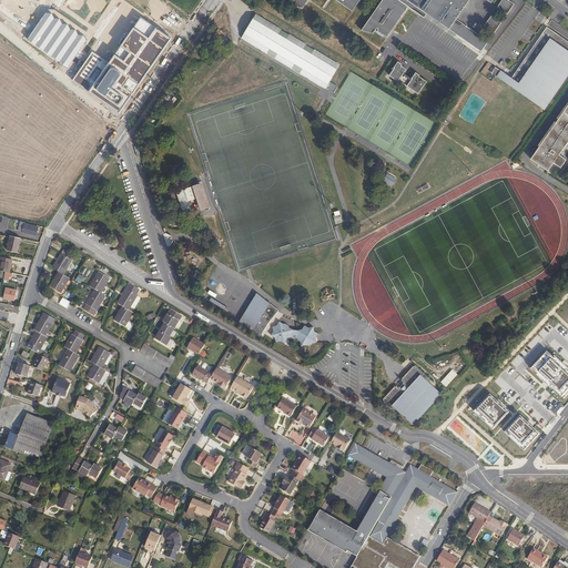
[(285,0),(301,10),(307,0),(333,0),(352,13),(361,0),(383,0),(381,3),(362,32),(373,36),(376,30),(387,38),(411,6),(413,7),(415,3),(411,0),(285,0)]
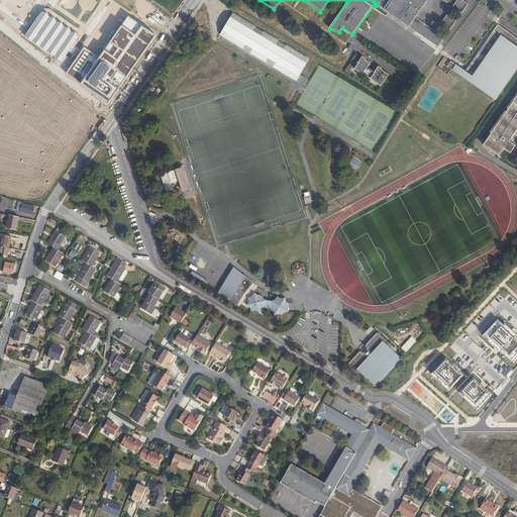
[(393,0),(388,8),(390,10),(390,11),(438,44),(445,35),(417,15),(426,0),(393,0)]
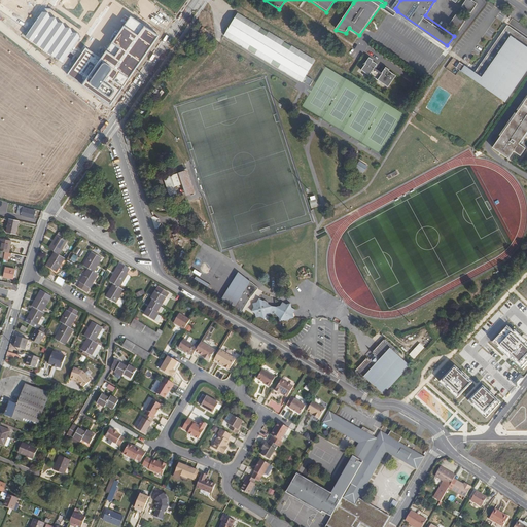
[(476,0),(465,0),(463,4),(471,10),(478,1),(476,0)]
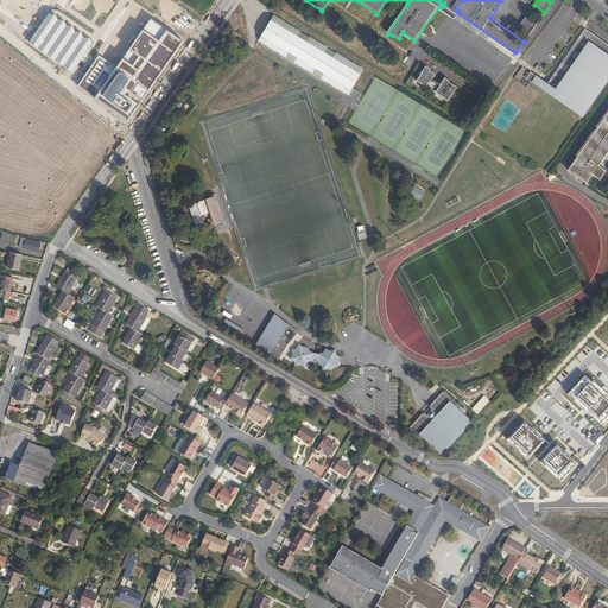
[(73,71),(93,44),(49,13),(30,42),(73,71)]
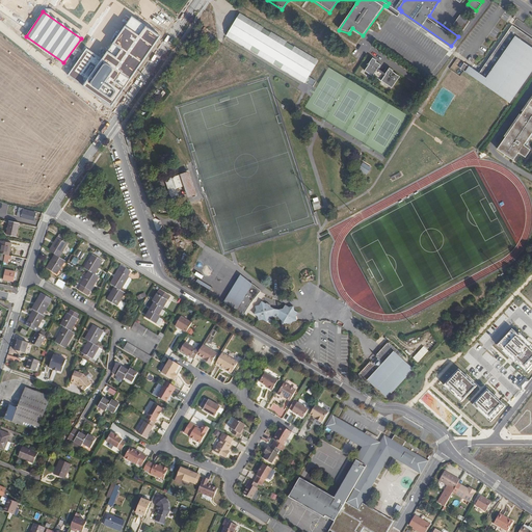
[(461,14),(455,23),(463,29),(471,19),(461,14)]
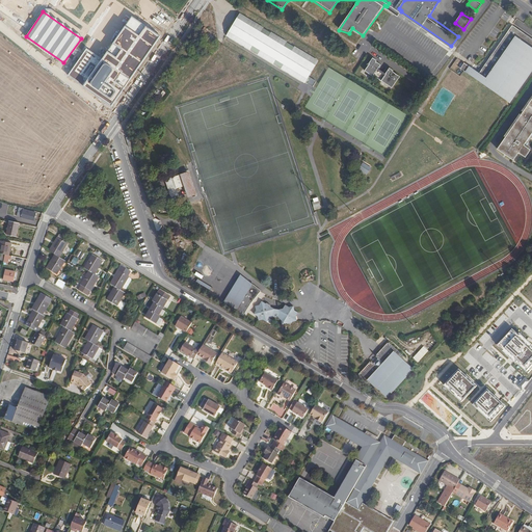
[(242,15),(230,35),(308,82),(321,61),(242,15)]
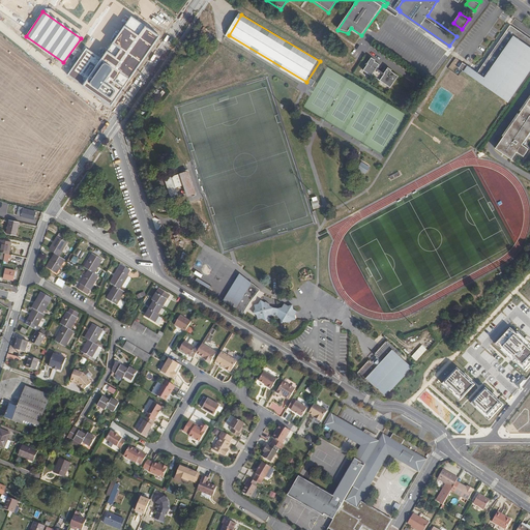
[(160,36),(131,16),(101,59),(84,86),(111,104),(160,36)]
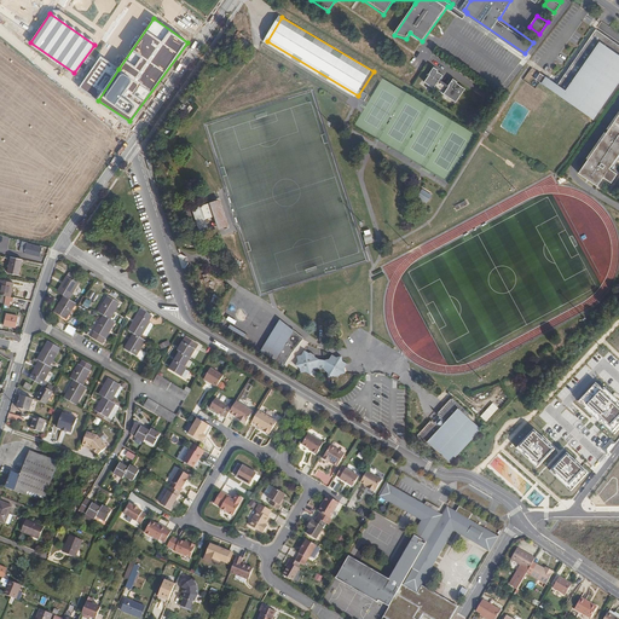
[(543,71),(539,77),(594,114),(618,77),(618,40),(597,27),(560,82),(543,71)]
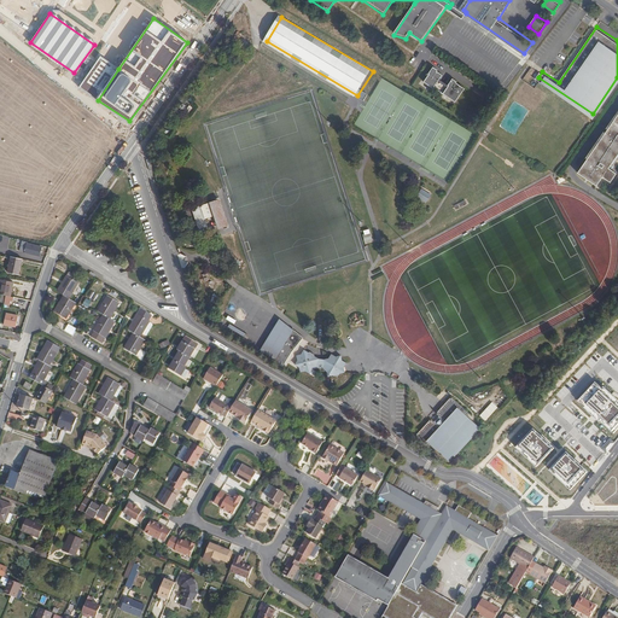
[(98,100),(118,69),(101,57),(80,87),(98,100)]
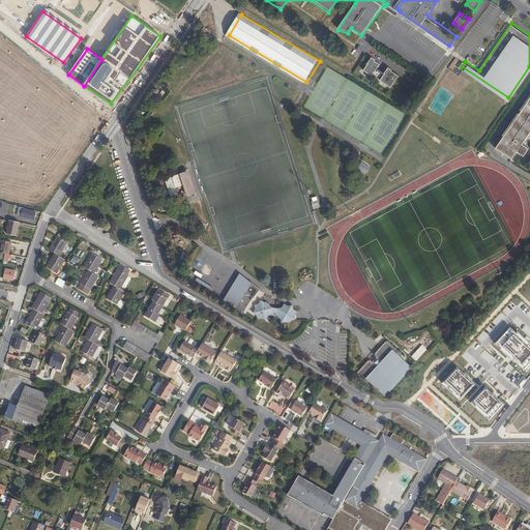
[(369,63),(365,68),(391,85),(399,76),(391,70),(392,69),(389,67),(384,75),(377,68),(380,63),(376,60),(377,59),(373,56),(369,62),(369,63)]
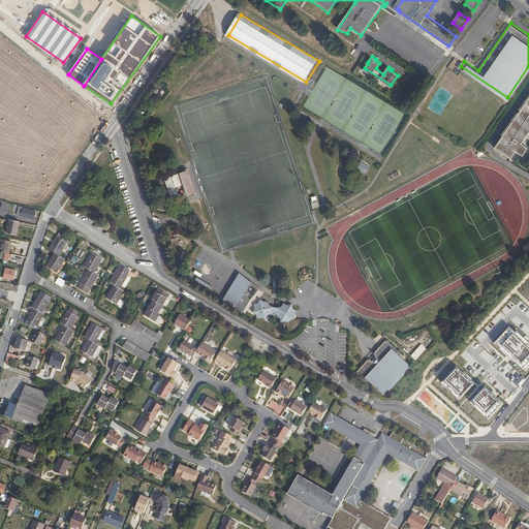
[(312,78),(309,84),(314,87),(317,81),(312,78)]
